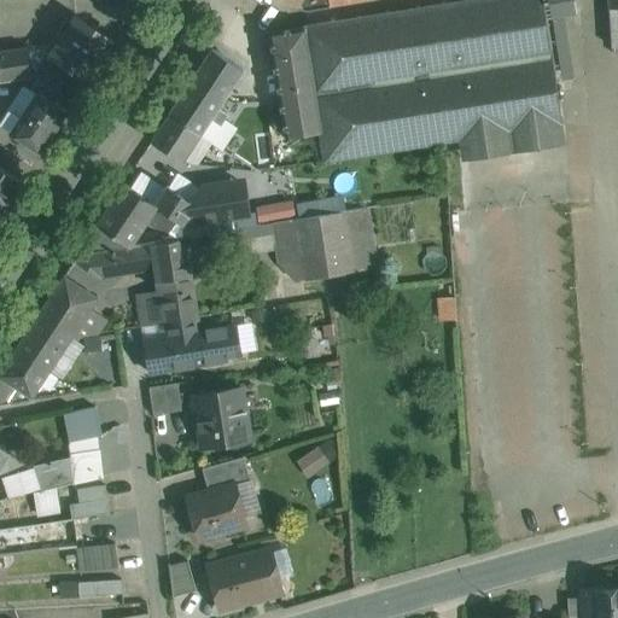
[(542,0),(465,0),(303,25),(303,27),(269,33),(286,138),(320,132),(325,162),(459,143),(462,162),(565,143),(563,124),(555,82),(546,16),(542,0)]
